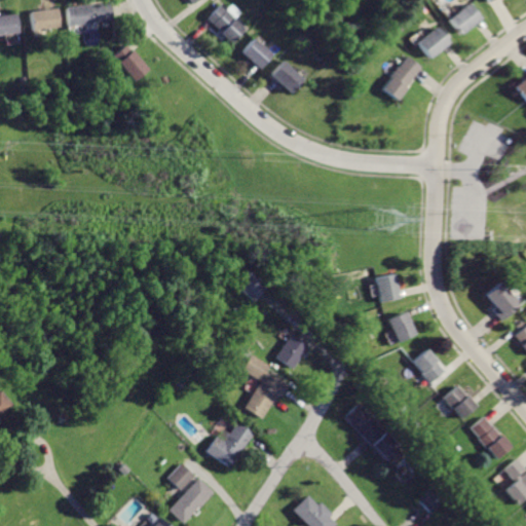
[(67,6),(69,26),(112,21),(110,1),(67,6)]
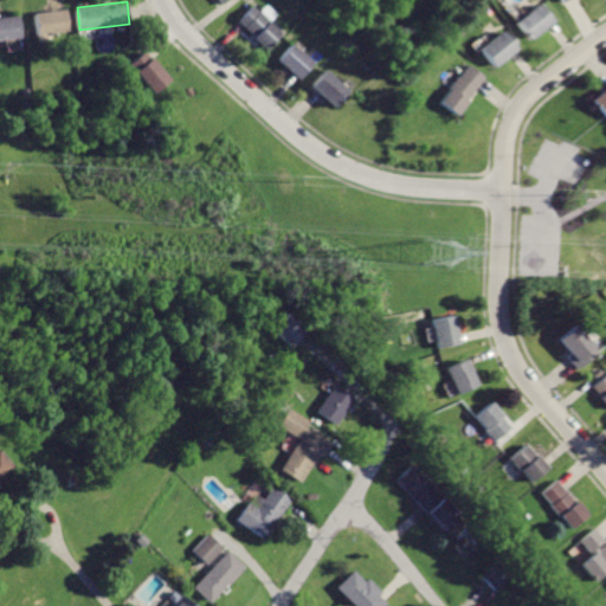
[(540,4),(517,23),(532,39),(554,21),(540,4)]
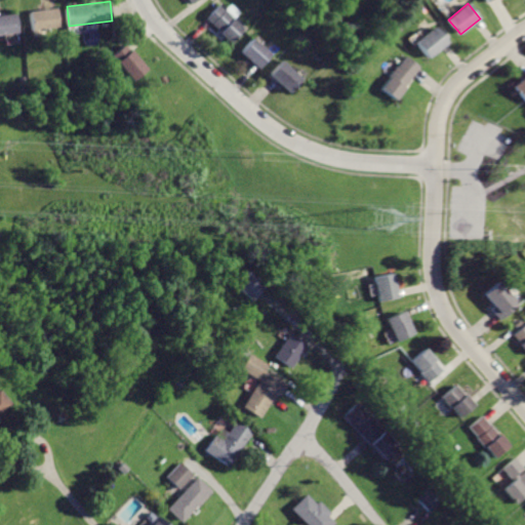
[(220,4),(208,17),(221,29),(220,31),(235,42),(247,28),(220,4)]
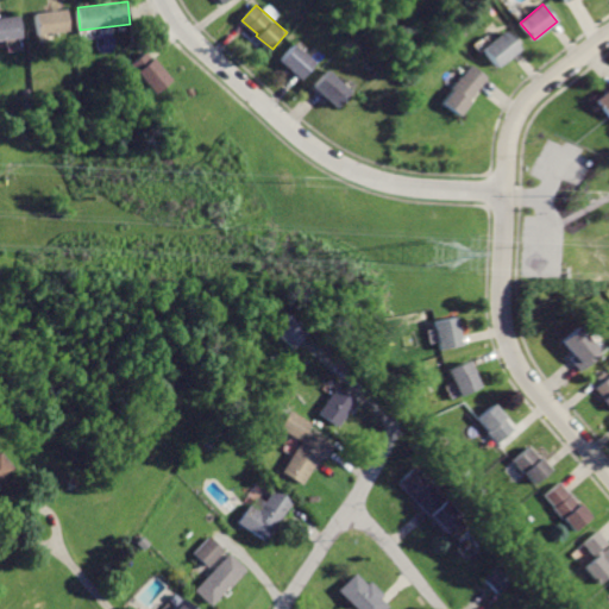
[(33,12),(37,35),(68,30),(64,7),(33,12)]
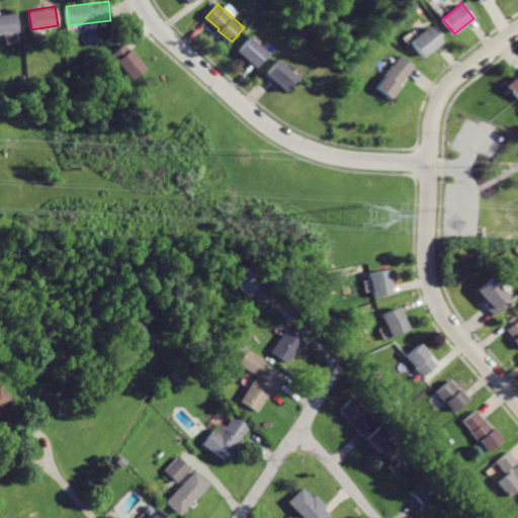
[(0,14),(0,32),(17,30),(15,13),(0,14)]
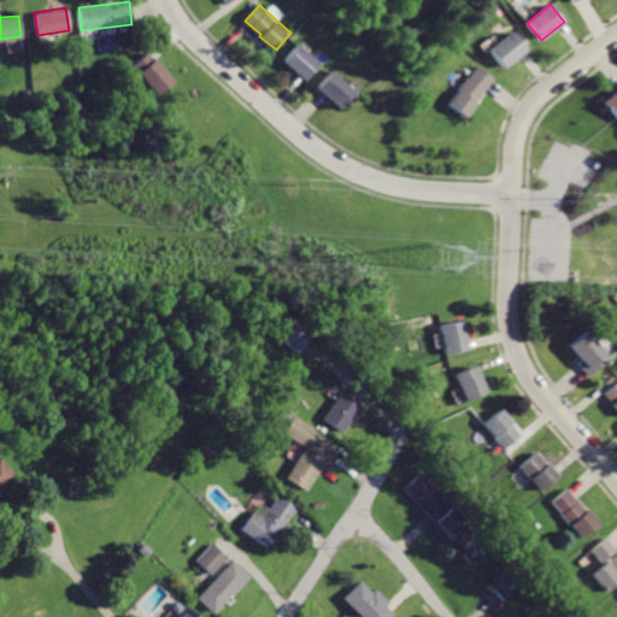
[(512,31),(491,48),(504,66),(526,48),(512,31)]
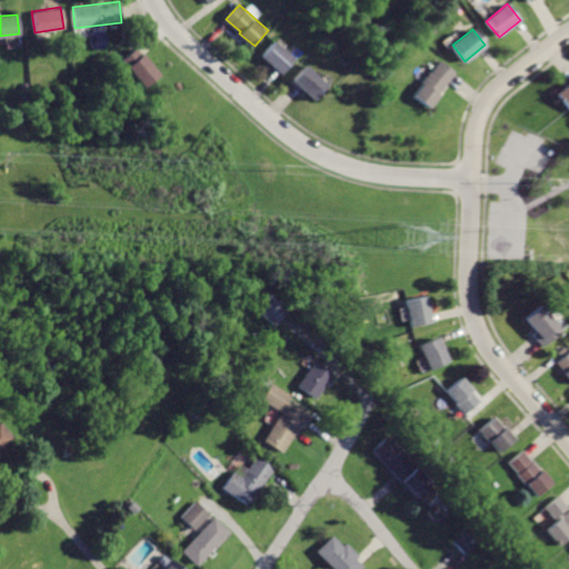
[(279,41),(266,57),(286,75),(299,59),(279,41)]
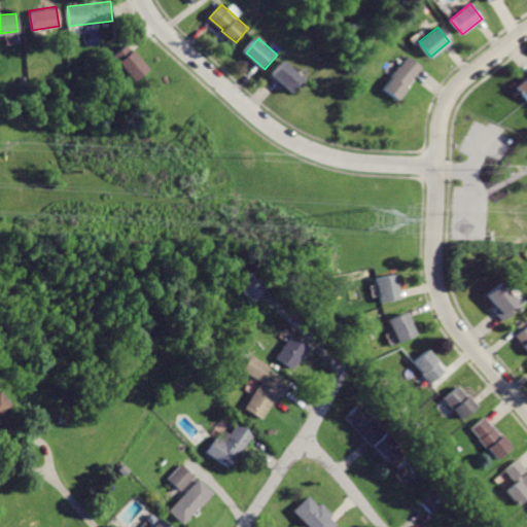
[(128,44),(114,56),(135,80),(148,69),(128,44)]
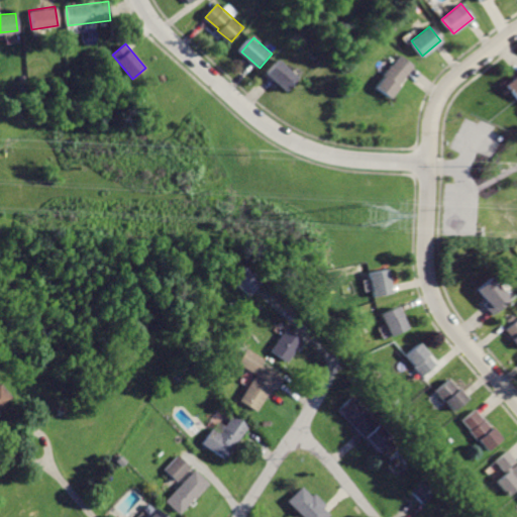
[(401,57),(394,68),(391,66),(376,88),(392,99),(415,66),(401,57)]
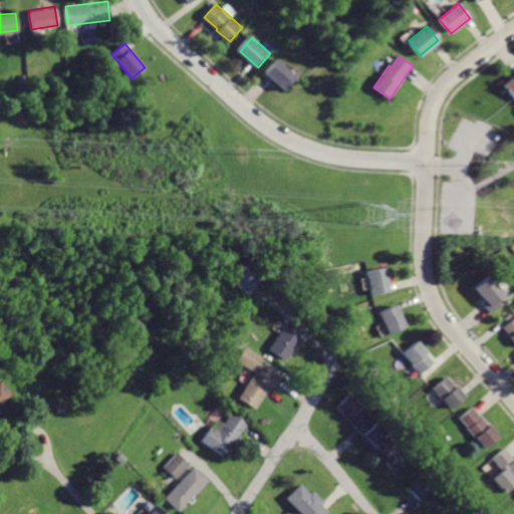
[(278,59),(266,73),(286,90),(298,76),(278,59)]
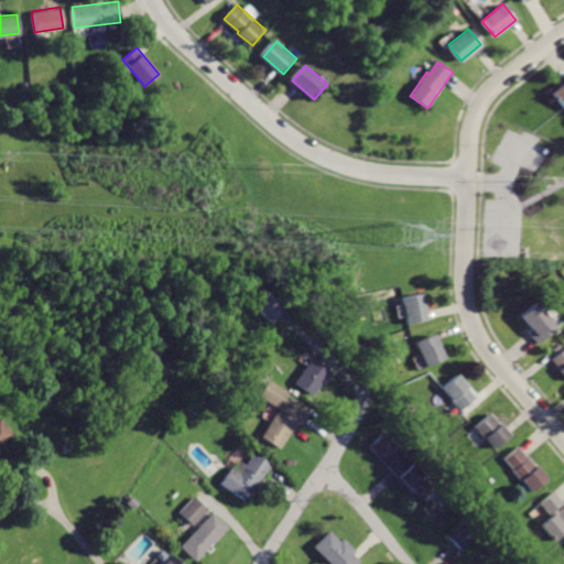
[(563,79),(548,91),(560,107),(563,104),(563,79)]
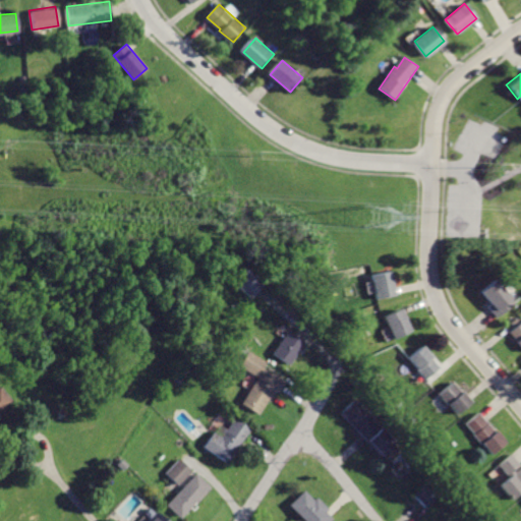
[(248,269),(237,283),(253,296),(265,282),(248,269)]
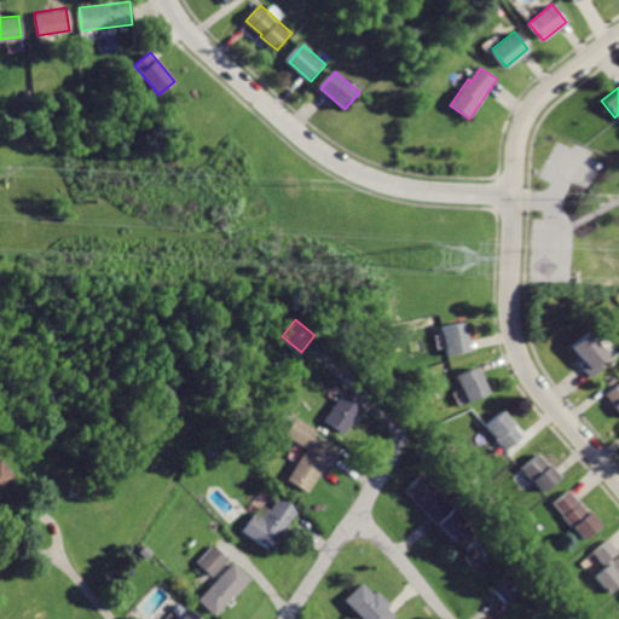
[(441,325),(447,354),(470,348),(463,319),(441,325)]
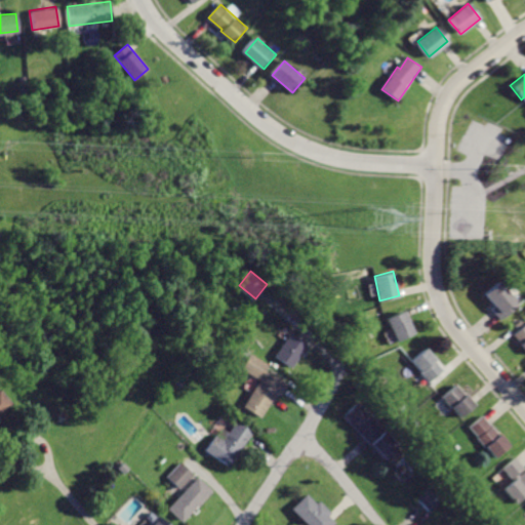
[(495,283),(484,293),(492,303),(487,306),(498,319),(515,305),(495,283)]
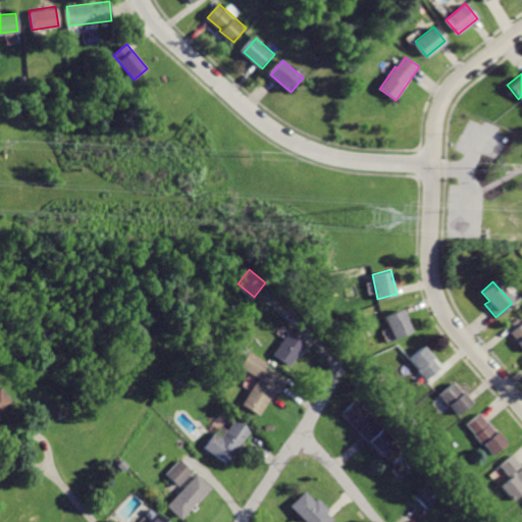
[(402,308),(383,315),(394,340),(411,331),(402,308)]
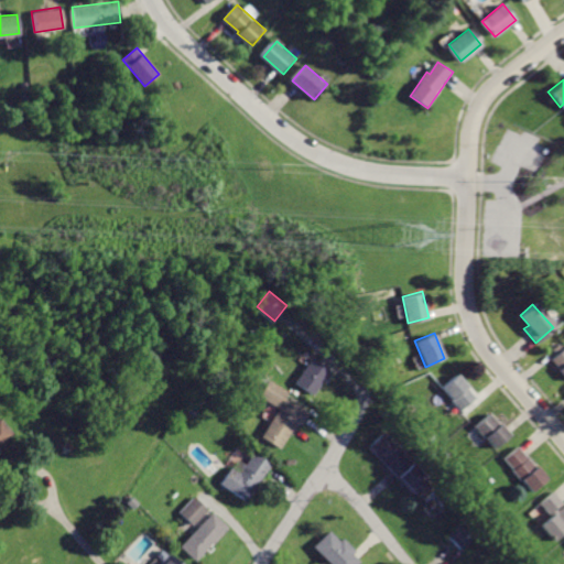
[(563,346),(549,359),(563,377),(563,346)]
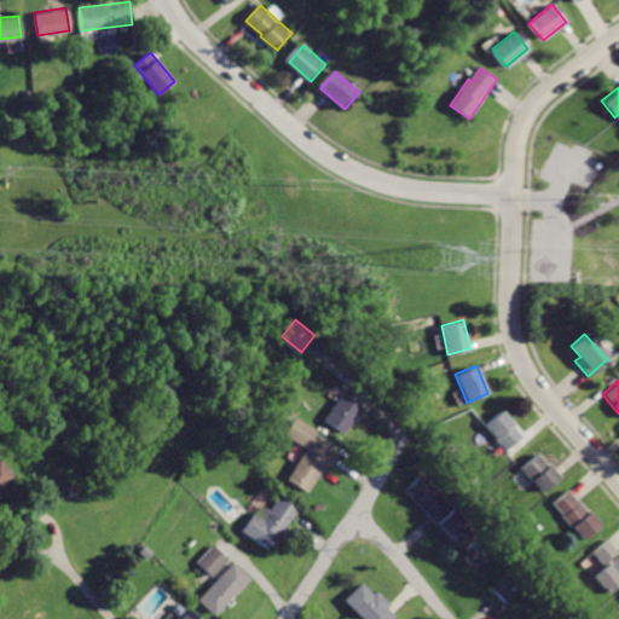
[(343,393),(325,418),(346,433),(364,406),(343,393)]
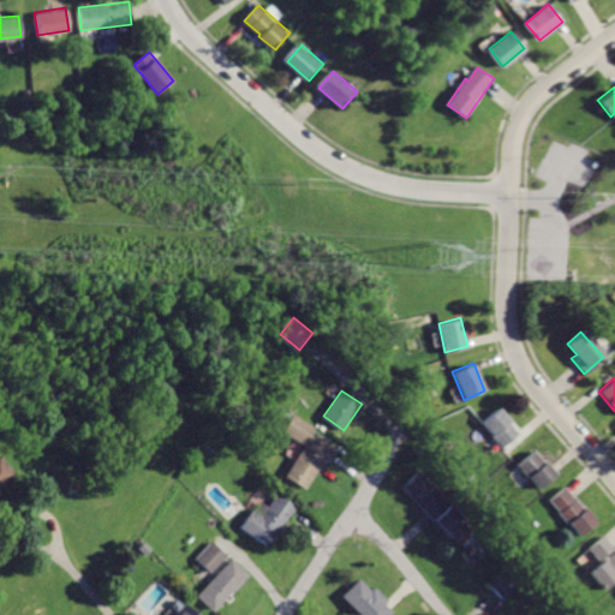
[(499,407),(483,422),(493,434),(491,436),(503,449),(521,433),(499,407)]
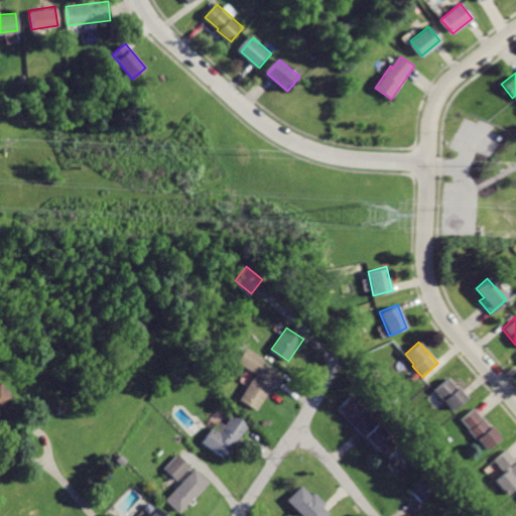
[(243,345),(233,363),(252,374),(262,356),(243,345)]
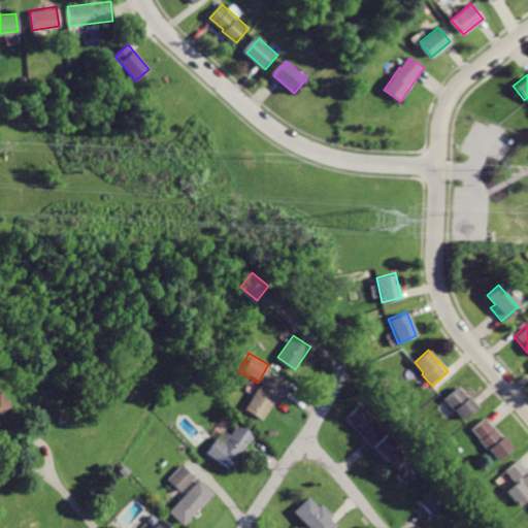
[(266,370),(242,409),(261,421),(277,393),(284,397),(291,385),(266,370)]
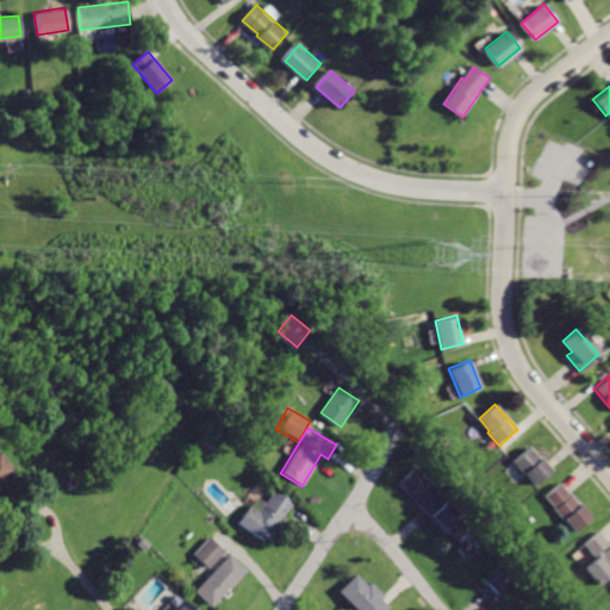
[(530,444),(511,460),(522,474),(526,472),(534,483),(551,470),(530,444)]
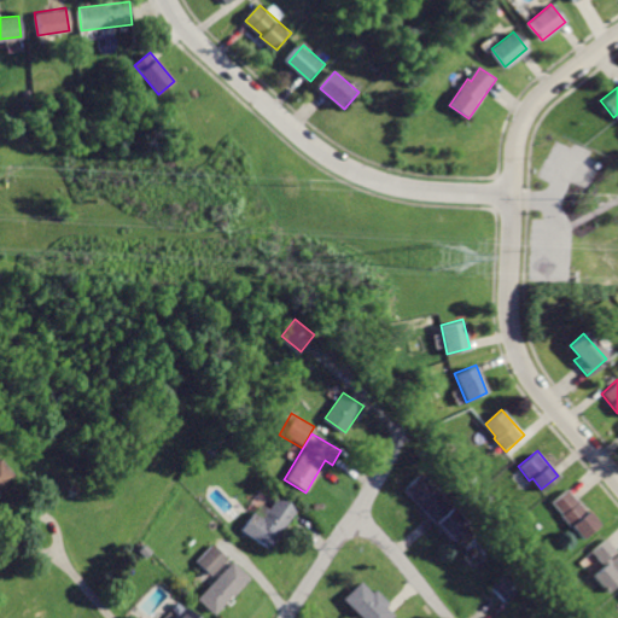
[(0,456),(0,493),(18,477),(0,456)]
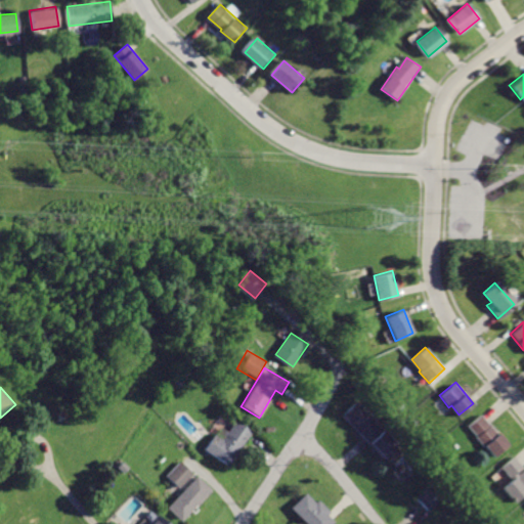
[(358,398),(342,412),(365,438),(382,424),(358,398)]
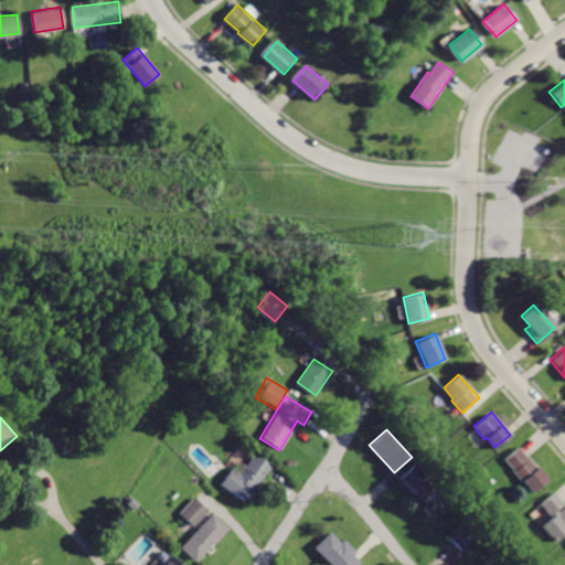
[(519,448),(505,458),(514,469),(512,471),(521,482),(523,480),(533,492),(548,479),(537,466),(535,468),(519,448)]
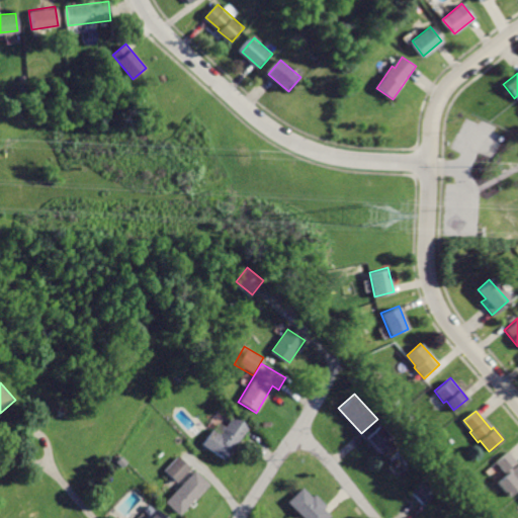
[(233,415),(221,433),(212,428),(201,444),(227,461),(250,426),(233,415)]
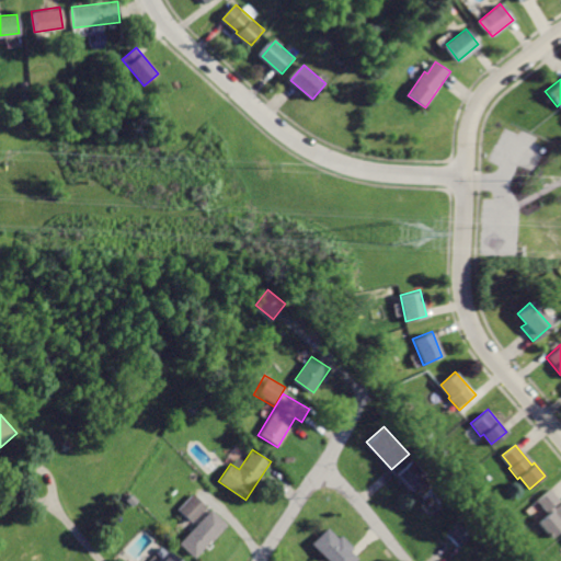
[(410,459),(395,473),(411,491),(425,477),(410,459)]
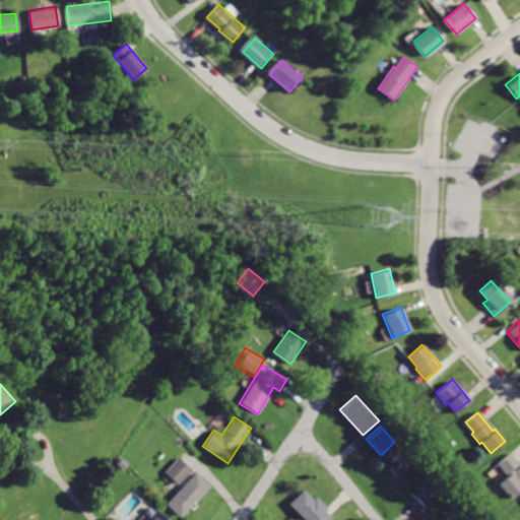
[(519,461),(512,453),(500,463),(510,476),(503,483),(514,498),(519,493),(519,466),(516,470),(515,469),(519,464),(519,461)]
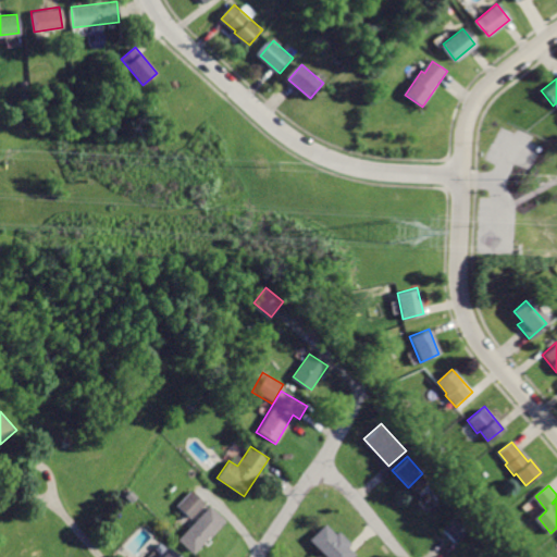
[(192,487),(175,506),(189,519),(206,502),(192,487)]
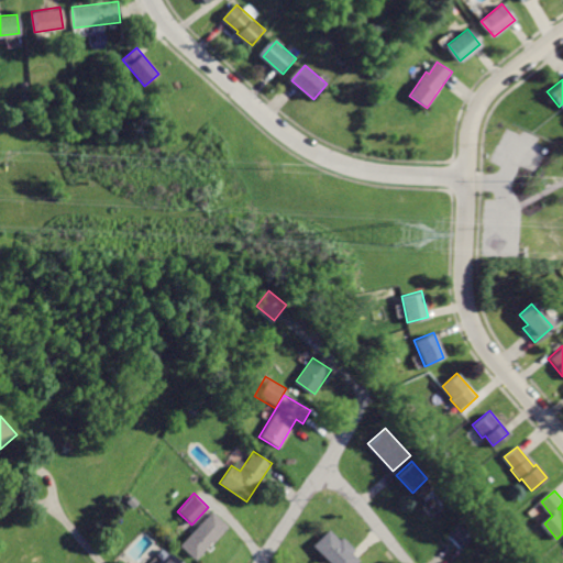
[(213,509),(180,544),(196,559),(229,525),(213,509)]
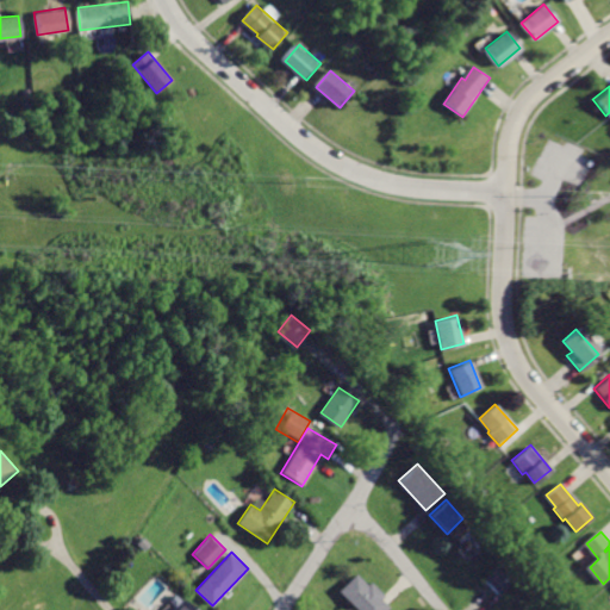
[(498,564),(483,576),(498,593),(514,582),(498,564)]
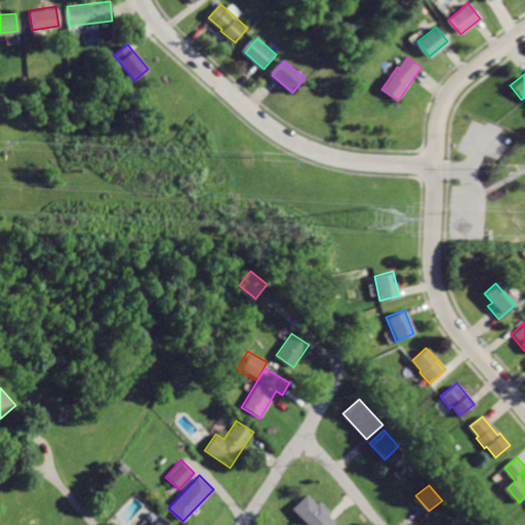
[(310,494),(295,507),(312,524),(329,524),(335,520),(329,514),(332,511),(322,498),(317,502),(310,494)]
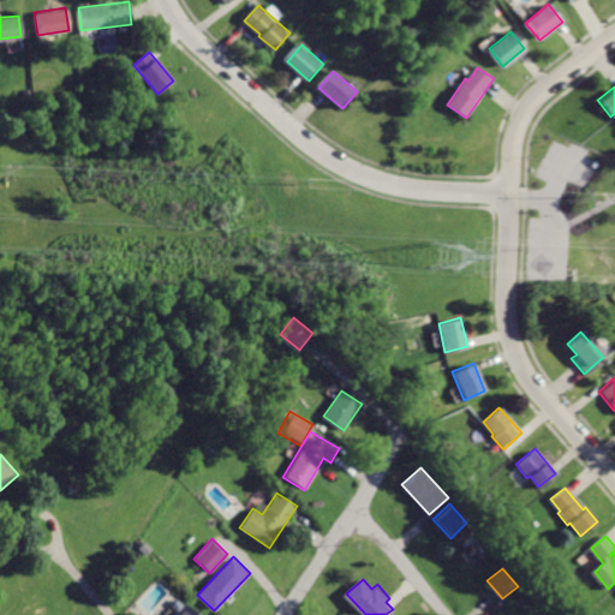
[(199,614),(189,604),(177,614),(199,614)]
